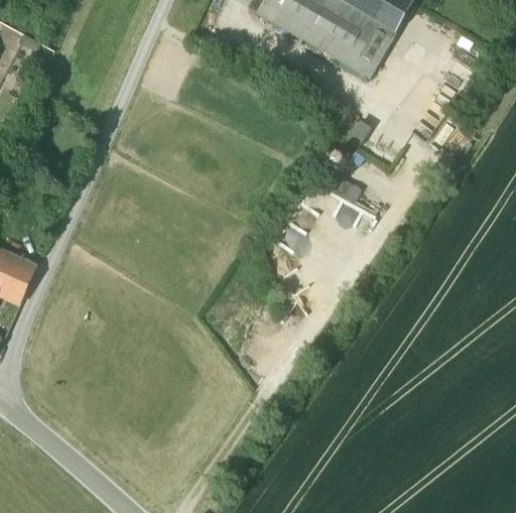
[(395,33),(337,0),(264,0),(257,13),(369,79),(395,33)]
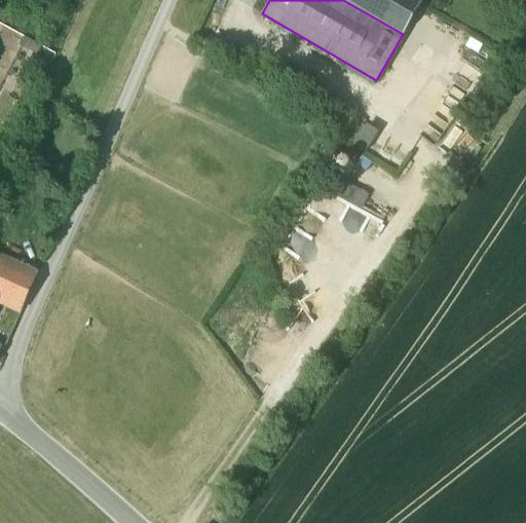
[(343,0),(403,34),(422,1),(420,0),(343,0)]
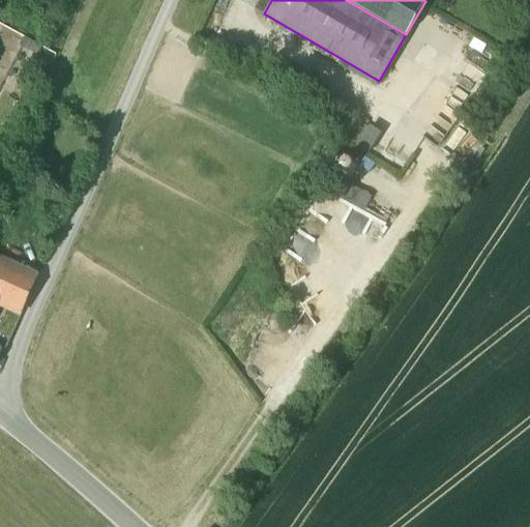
[(468,61),(440,100),(459,113),(487,75),(468,61)]
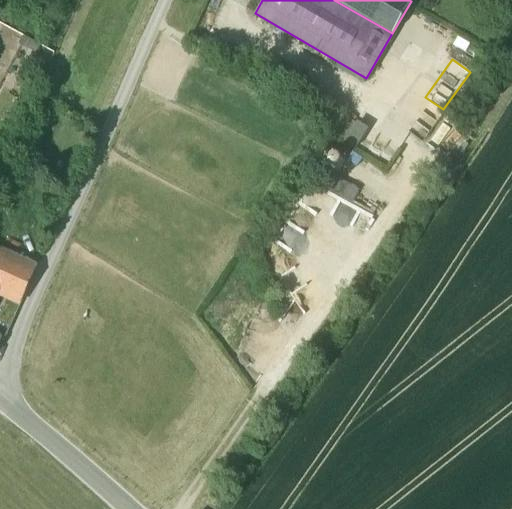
[(357,146),(367,124),(350,117),(341,139),(357,146)]
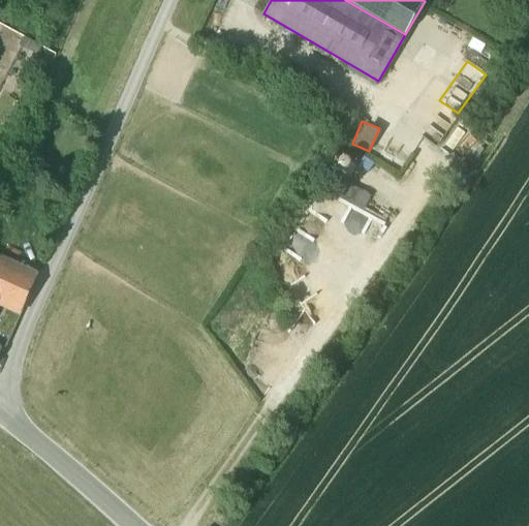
[(363,207),(371,194),(349,181),(341,193),(363,207)]
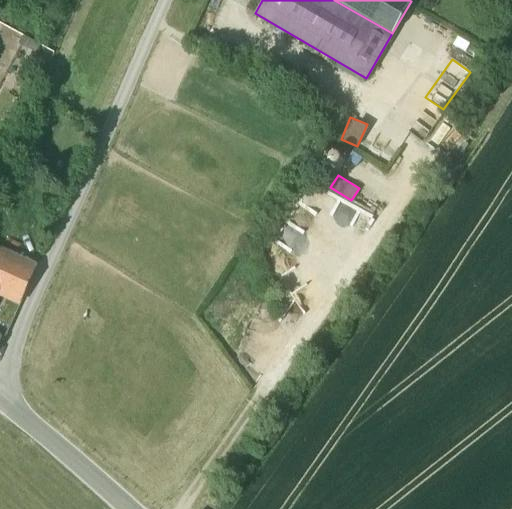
[(33,272),(0,257),(0,286),(22,297),(33,272)]
